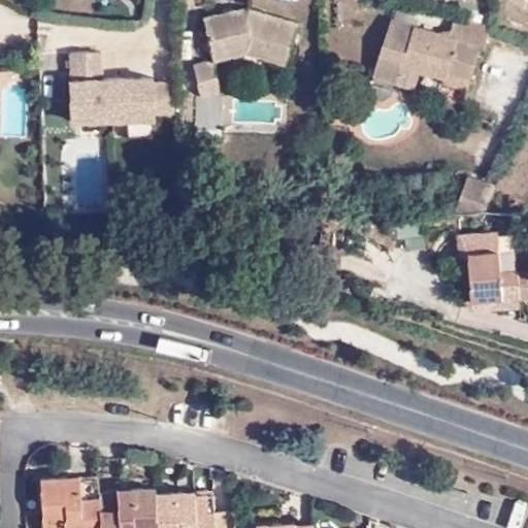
[(234,21),(231,10),(203,17),(213,61),(249,53),(285,65),(298,23),(245,6),(249,17),(234,21)]
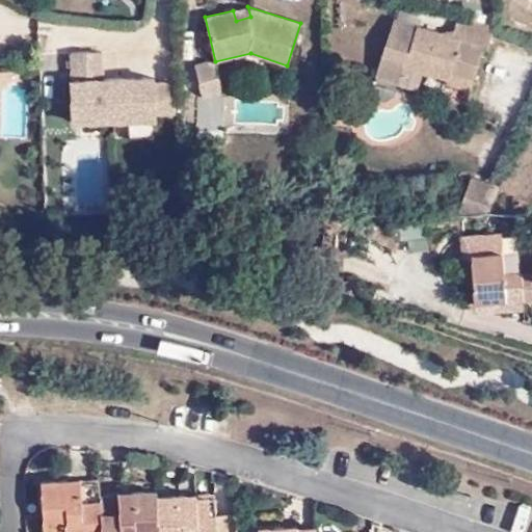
[(247,6),(233,10),(236,21),(250,17),(247,6)]
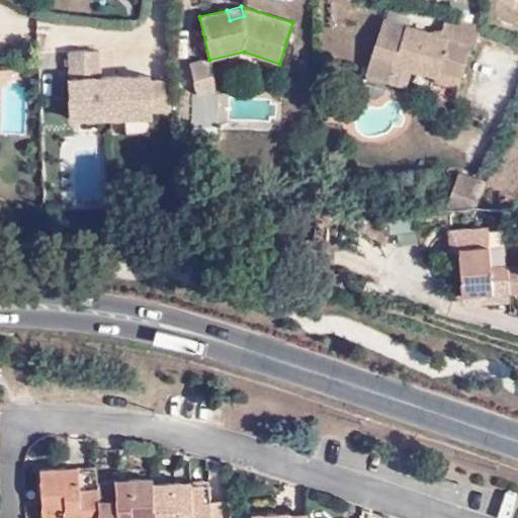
[(481,27),(446,17),(441,35),(381,19),(366,74),(391,81),(395,67),(437,78),(438,75),(460,82),(470,47),(476,48),(481,27)]
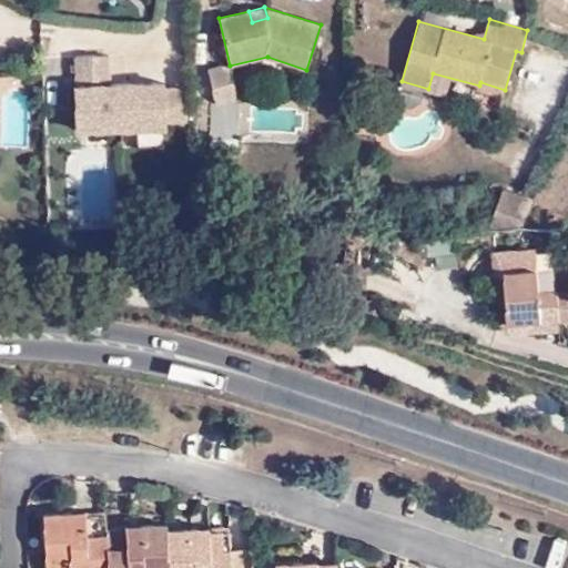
[(110,56),(77,57),(81,140),(171,139),(170,127),(190,127),(189,89),(113,92),(110,56)]
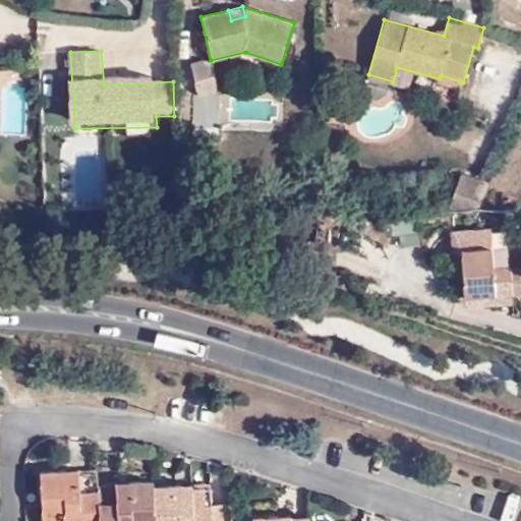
[(218,92),(211,60),(192,63),(199,96),(218,92)]
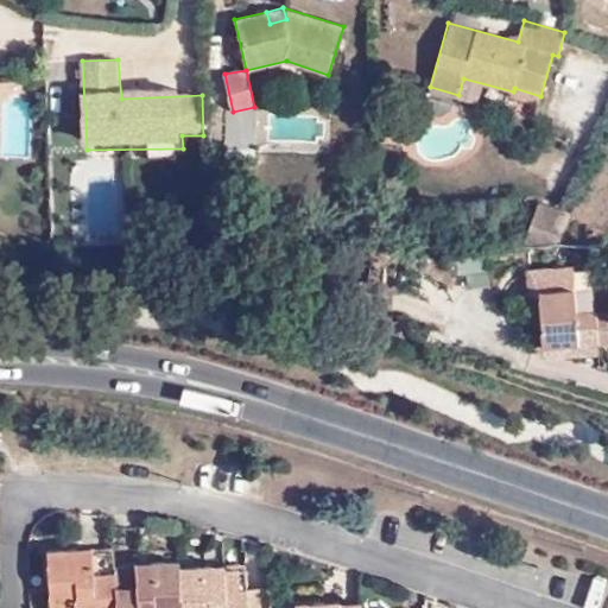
[(514,88),(513,92),(512,97),(538,105),(540,96),(514,88)]
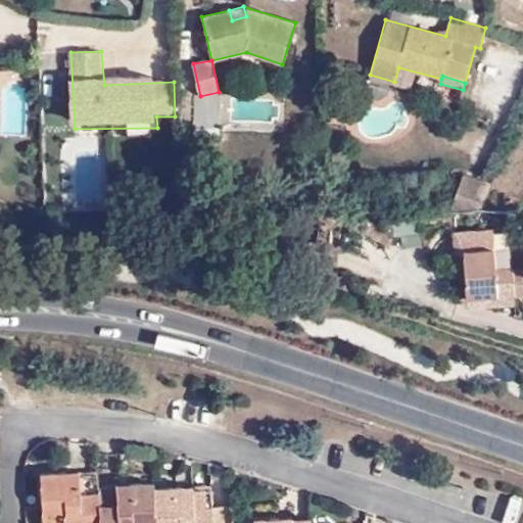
[(345,109),(333,107),(331,121),(344,123),(345,109)]
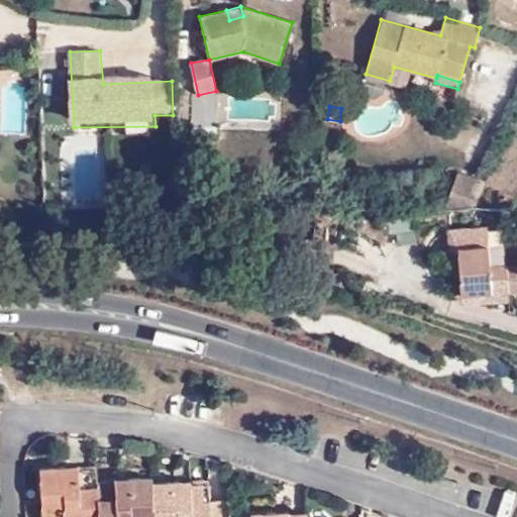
[(452,211),(469,209),(473,209),(484,179),(458,170),(443,211),(452,211)]
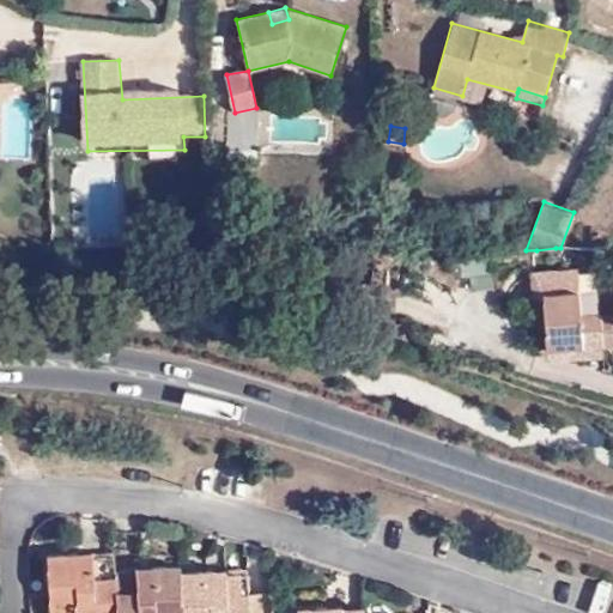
[(542,293),(580,290),(578,271),(533,273),(534,293),(542,293)]
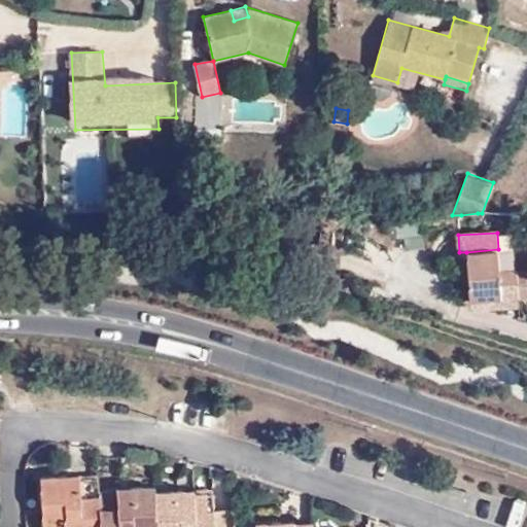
[(516,272),(517,269),(499,270),(498,249),(466,252),(469,300),(518,295),(516,272)]
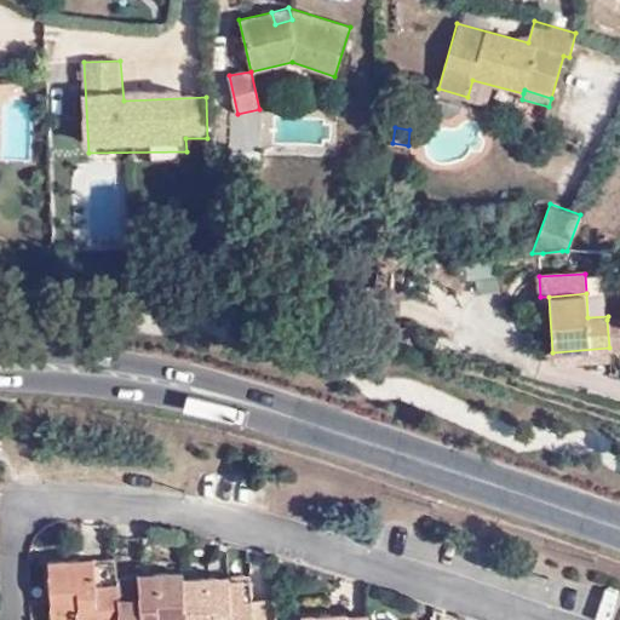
[(619,317),(607,320),(609,348),(609,350),(619,349),(619,317)]
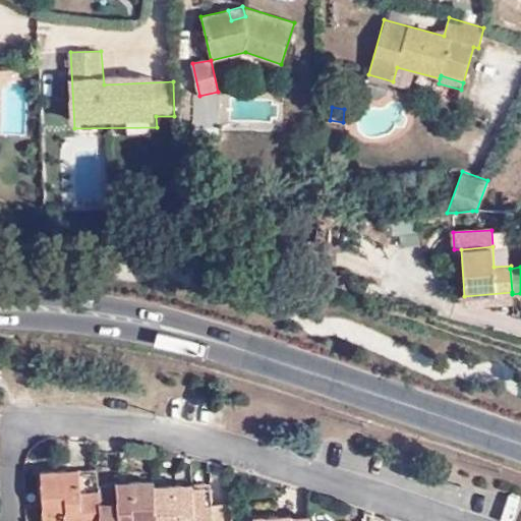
[(465,307),(513,303),(512,294),(512,292),(464,296),(465,307)]
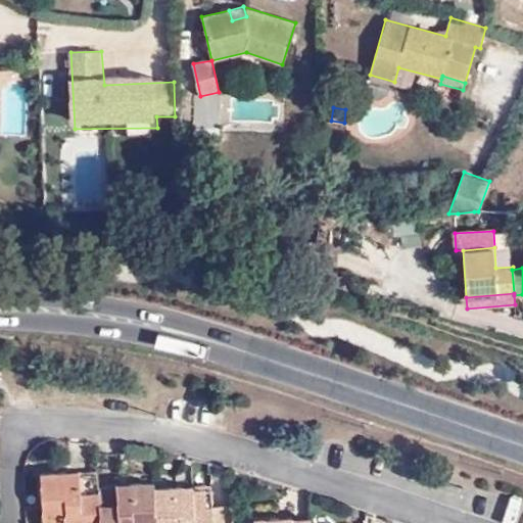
[(99,522),(99,491),(98,480),(81,481),(81,477),(80,473),(42,474),(44,519),(66,519),(66,522),(99,522)]
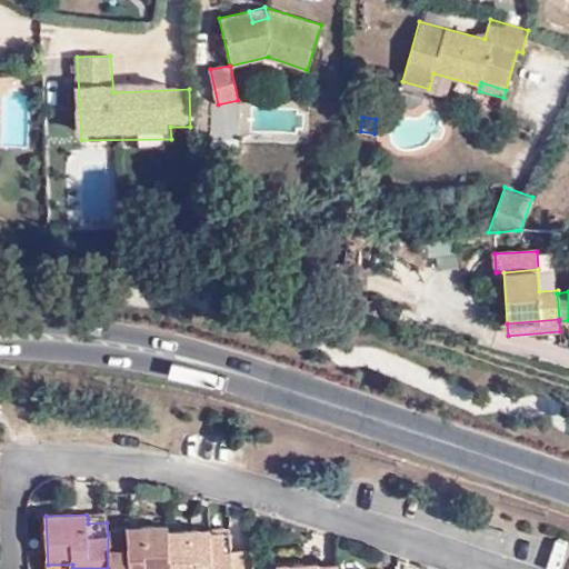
[(108,535),(108,568),(170,568),(169,531),(168,525),(127,527),(127,533),(108,535)]
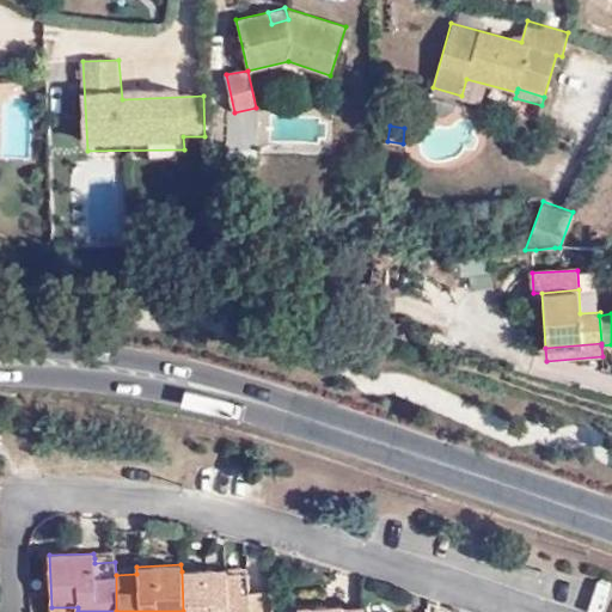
[(182,571),(183,611),(250,611),(250,593),(249,575),(226,576),(226,568),(182,571)]
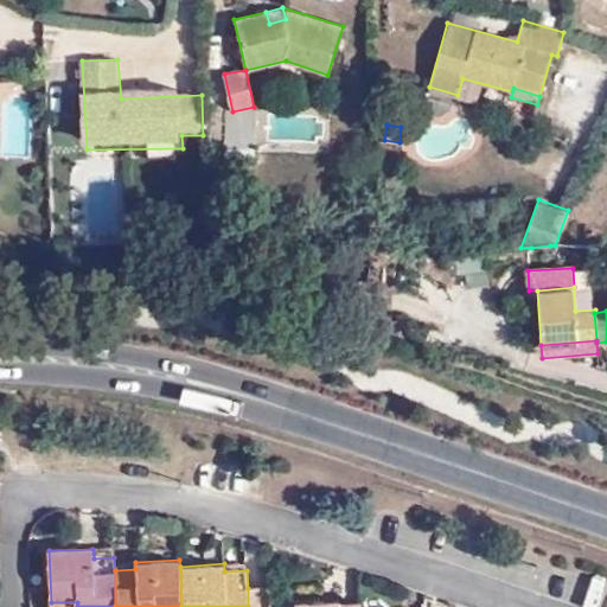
[(270,606),(270,587),(248,588),(248,606),(270,606)]
